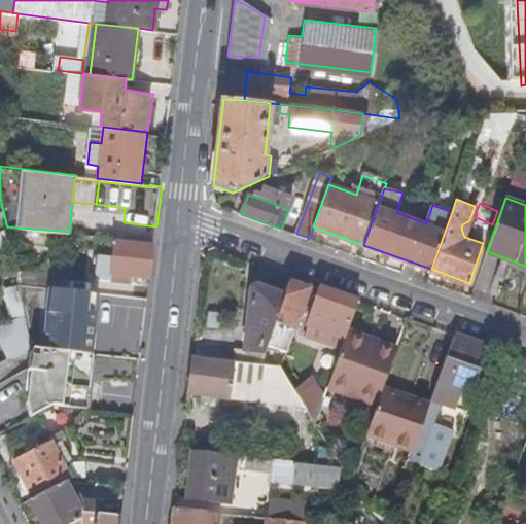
[(462,224),(461,229),(464,237),(469,220),(462,224)]
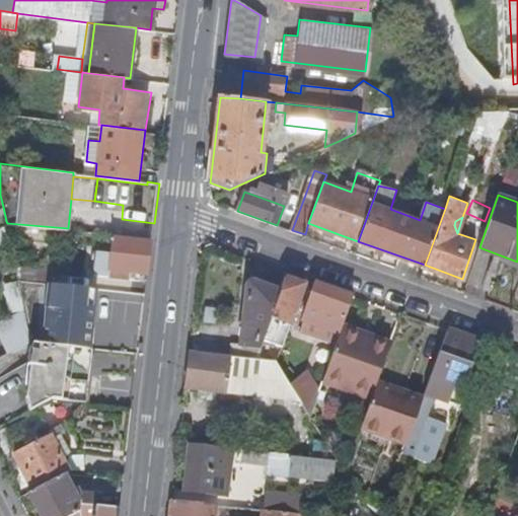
[(148,272),(152,238),(115,235),(113,250),(101,249),(98,273),(129,276),(131,276),(131,270),(148,272)]
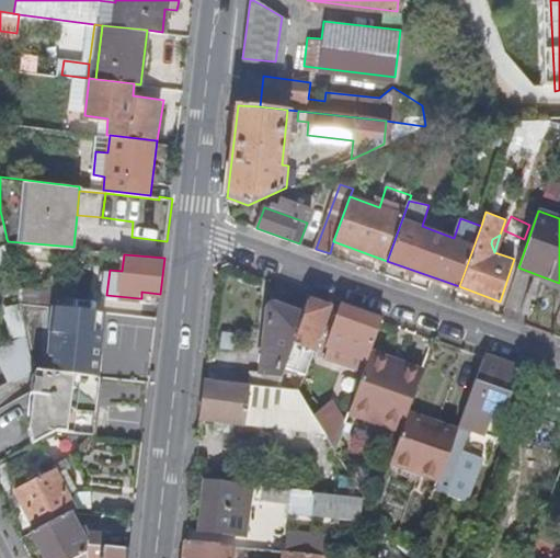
[(249,383),(277,386),(303,314),(287,308),(288,285),(272,280),(261,371),(251,368),(249,383)]
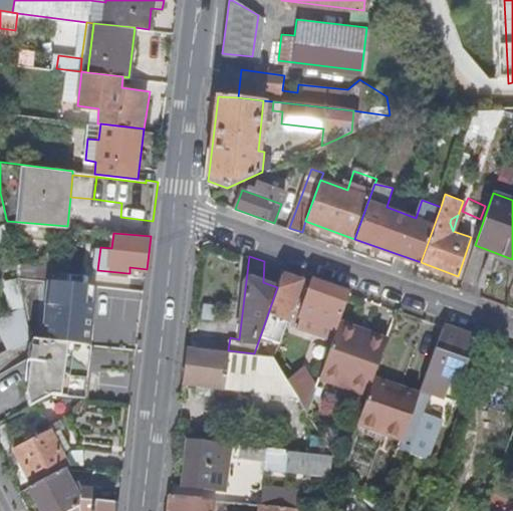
[(51,264),(22,260),(21,272),(49,276),(51,264)]
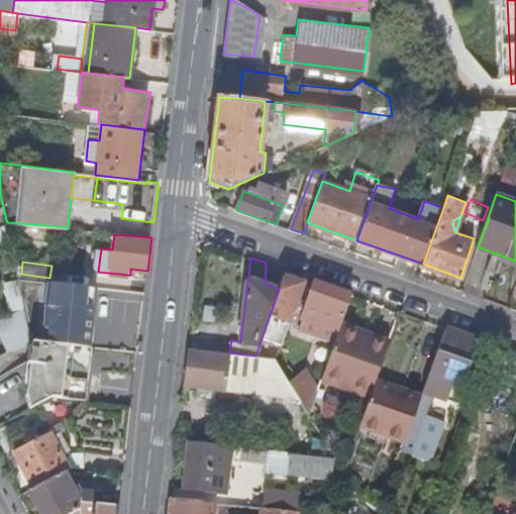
[(255,355),(277,357),(303,282),(284,276),(279,289),(255,355)]
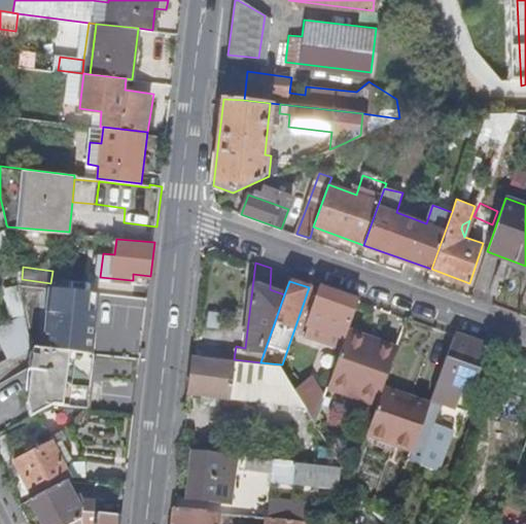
[(360,300),(320,285),(314,307),(316,308),(311,324),(312,325),(308,336),(343,347),(349,328),(360,300)]
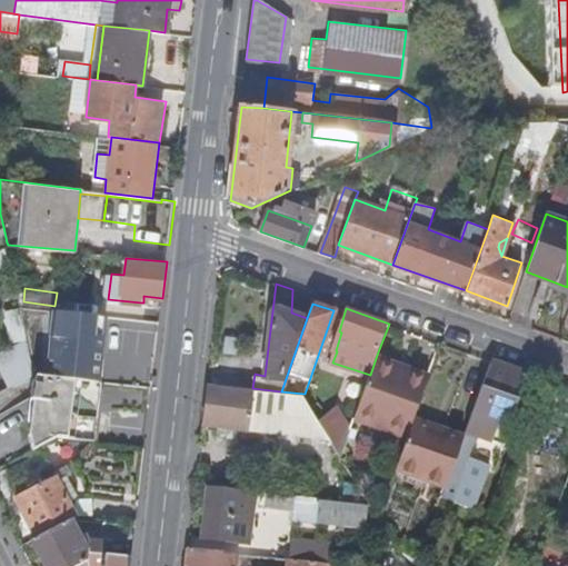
[(63,310),(56,377),(97,381),(105,315),(63,310)]
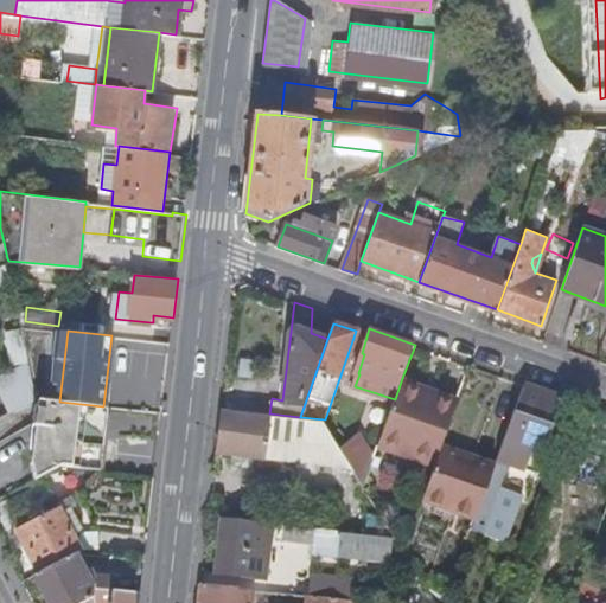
[(0,387),(2,393),(32,378),(29,361),(0,376),(0,387)]
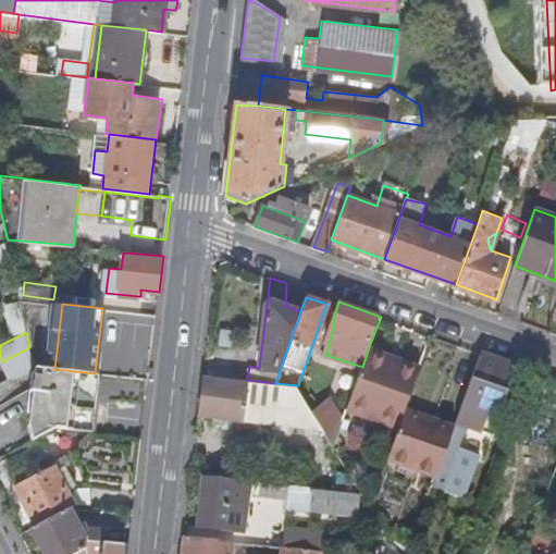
[(2,361),(11,378),(33,366),(29,347),(2,361)]
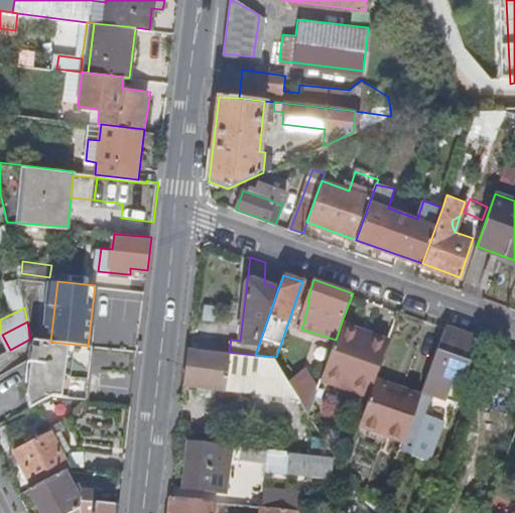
[(346,387),(370,396),(374,384),(388,345),(361,336),(363,330),(342,322),(336,340),(324,373),(349,381),(346,387)]
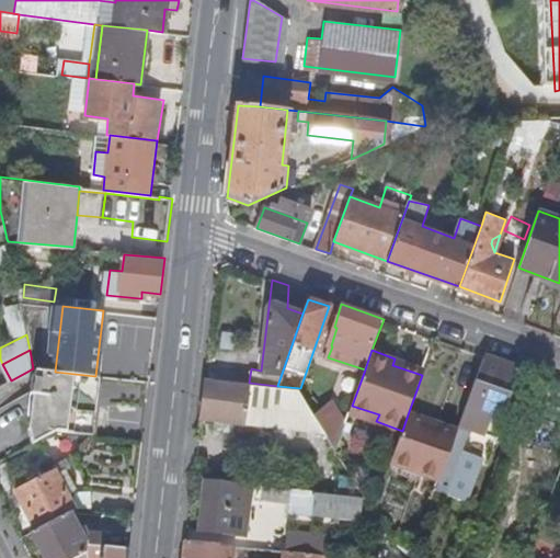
[(516,366),(483,354),(455,436),(440,478),(437,486),(469,497),(484,454),(464,446),(471,425),(491,434),(496,436),(502,417),(499,416),(516,366)]
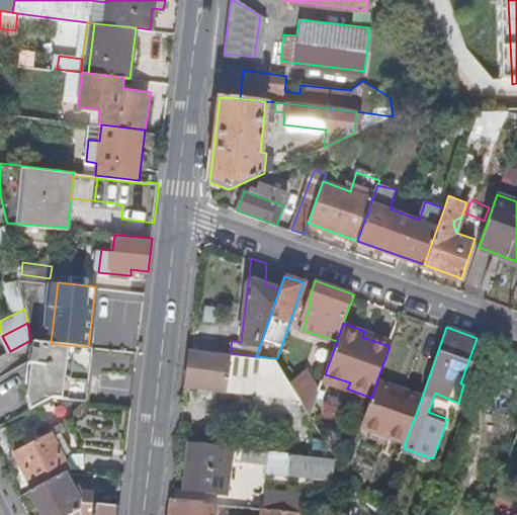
[(392,340),(364,331),(362,337),(390,346),(392,340)]
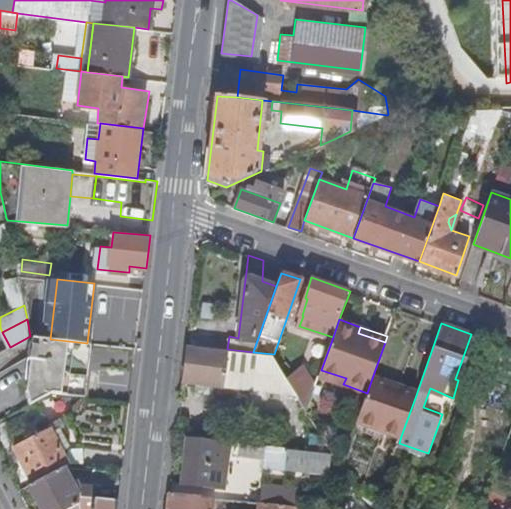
[(27,387),(30,404),(52,392),(86,395),(92,343),(87,343),(50,339),(33,337),(27,387)]
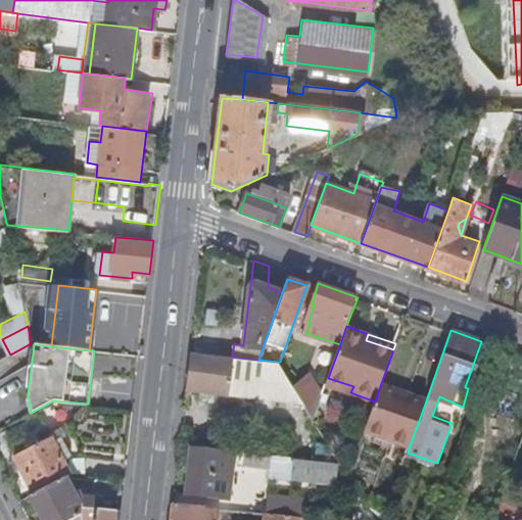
[(191,352),(187,389),(201,390),(211,391),(231,393),(288,397),(302,398),(293,385),(280,362),(258,360),(232,357),(191,352)]
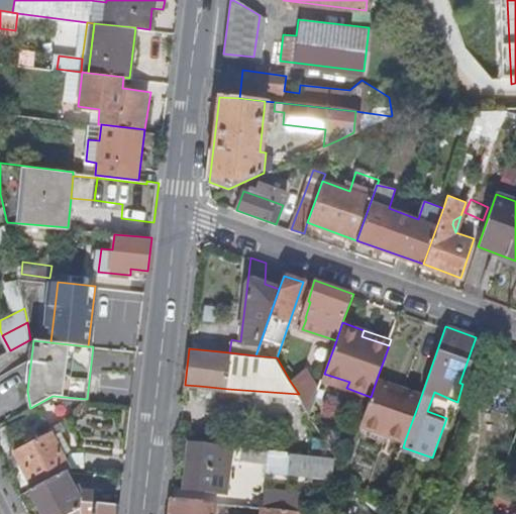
[(290,381),(299,394),(310,412),(318,389),(305,367),(290,381)]
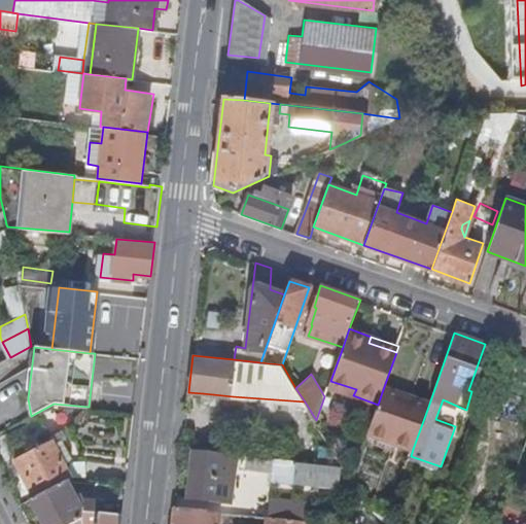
[(330,381),(328,386),(353,395),(356,389),(330,381)]
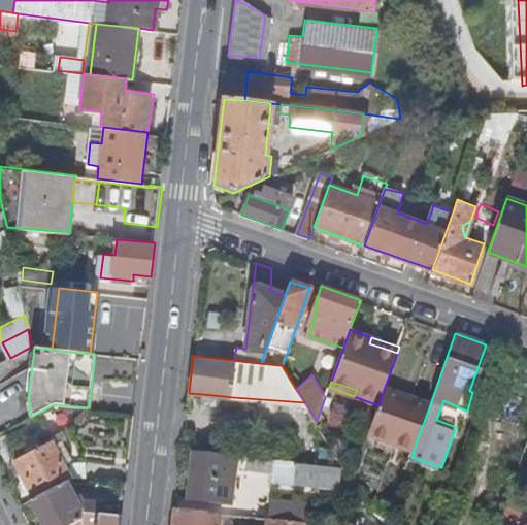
[(368,433),(414,450),(428,411),(383,393),(379,405),(368,433)]
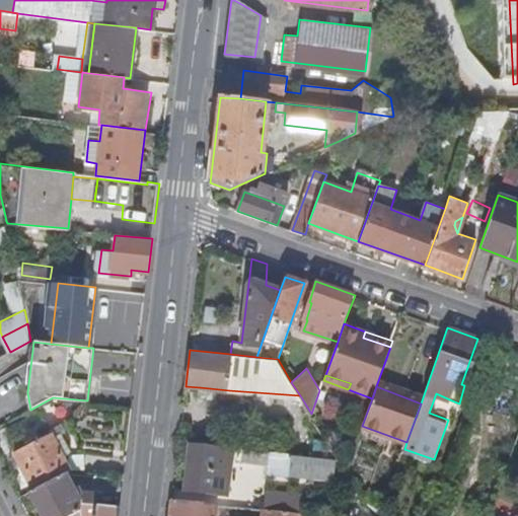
[(15,452),(34,489),(69,471),(71,470),(63,454),(70,450),(60,430),(15,452)]
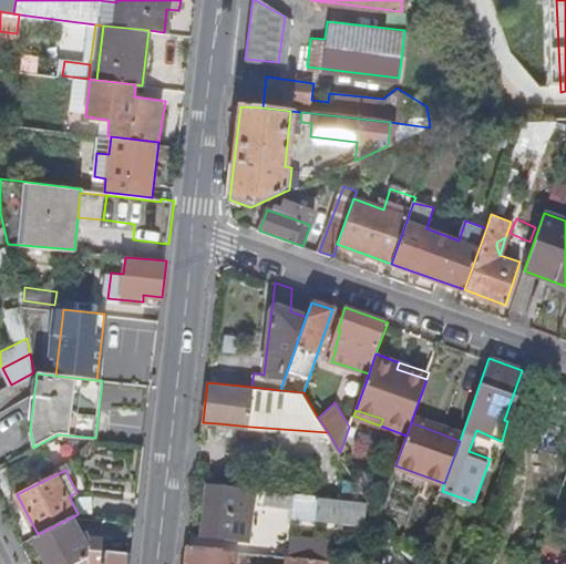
[(286,492),(207,483),(202,533),(250,539),(254,496),(311,503),(310,516),(359,522),(362,501),(286,492)]
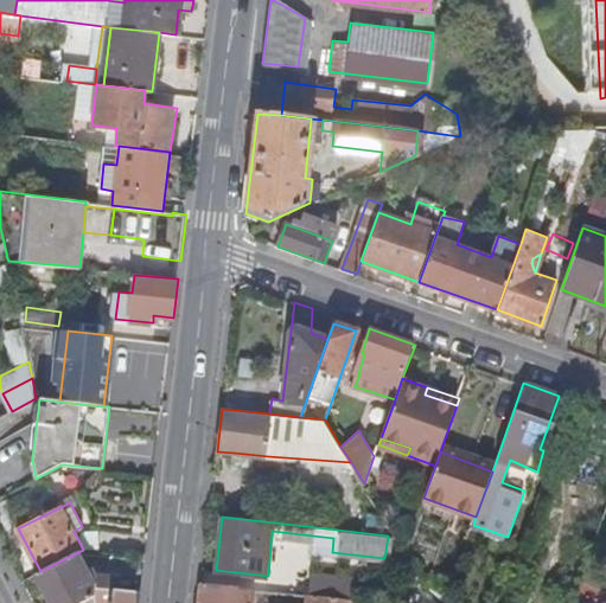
[(40,571),(34,575),(49,602),(82,602),(96,596),(97,587),(109,588),(110,576),(95,575),(83,551),(81,551),(40,571)]
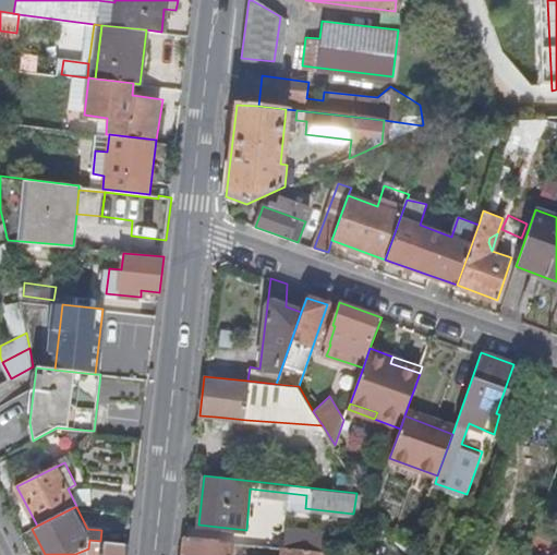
[(295,532),(293,547),(322,551),(323,534),(295,532)]
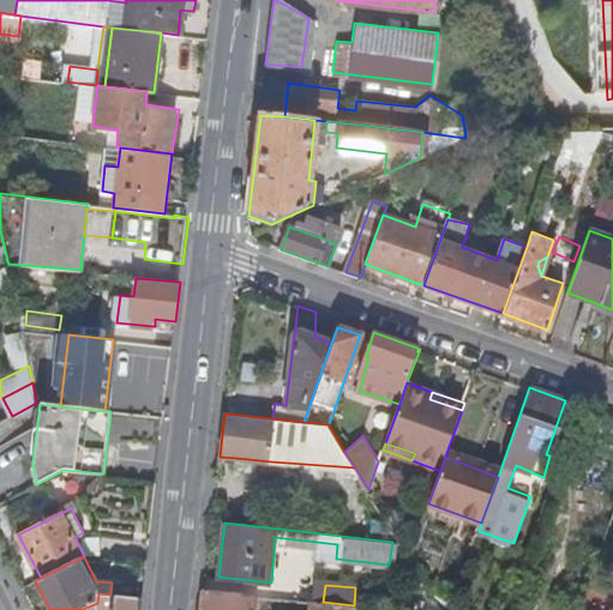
[(204,590),(202,609),(254,609),(257,597),(204,590)]
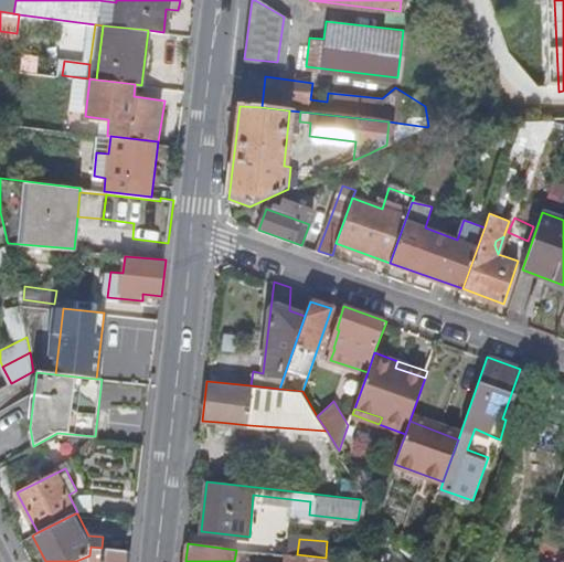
[(131,551),(102,548),(91,547),(89,555),(76,561),(129,561),(131,555),(131,551)]
